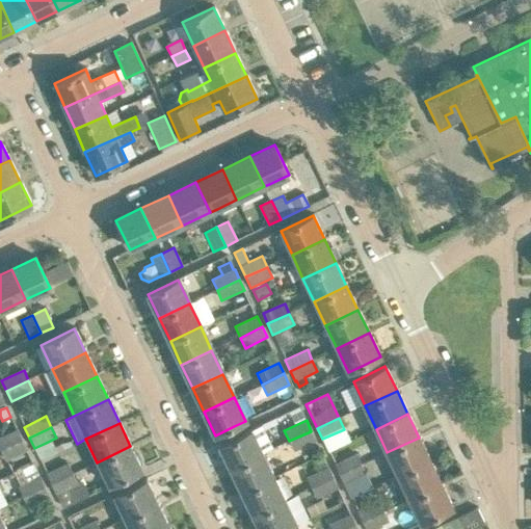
[(0,451),(23,440),(18,429),(0,438),(0,451)]
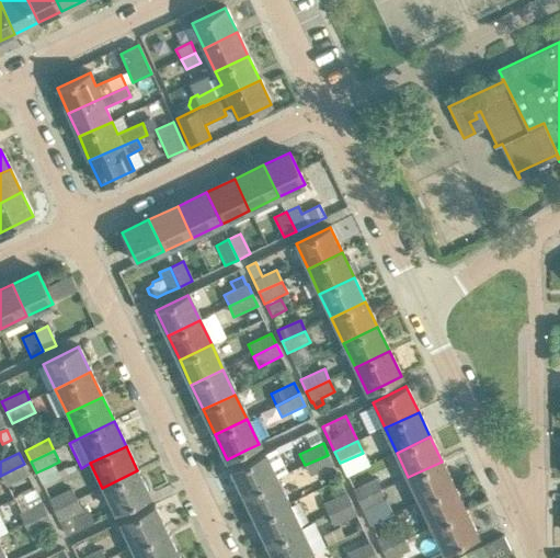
[(243,494),(276,479),(264,454),(231,469),(243,494)]
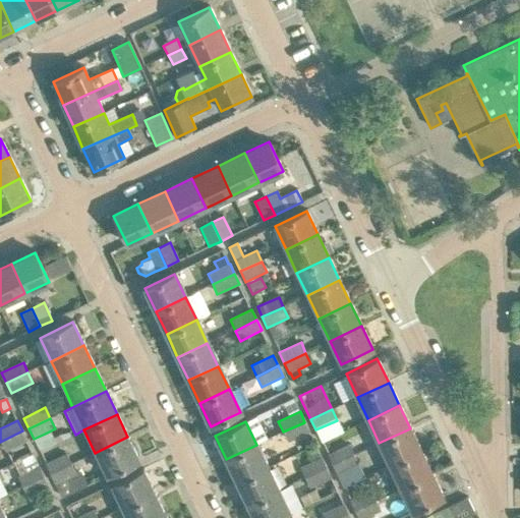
[(304,422),(283,432),(288,443),(309,433),(304,422)]
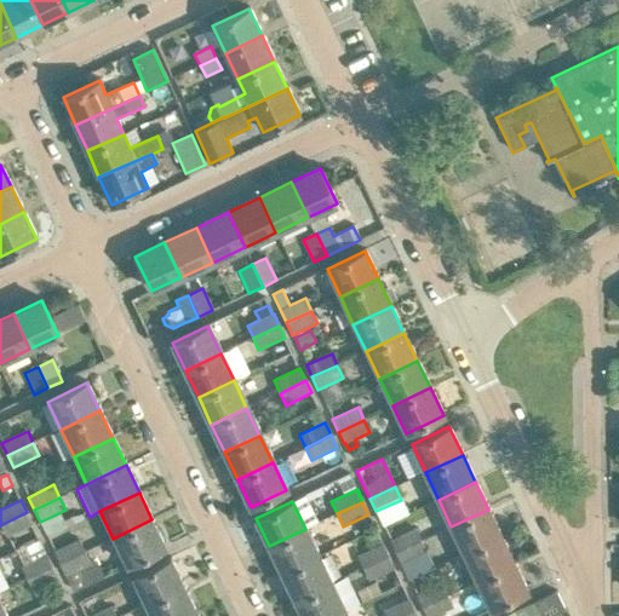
[(464,554),(502,536),(488,510),(451,527),(464,554)]
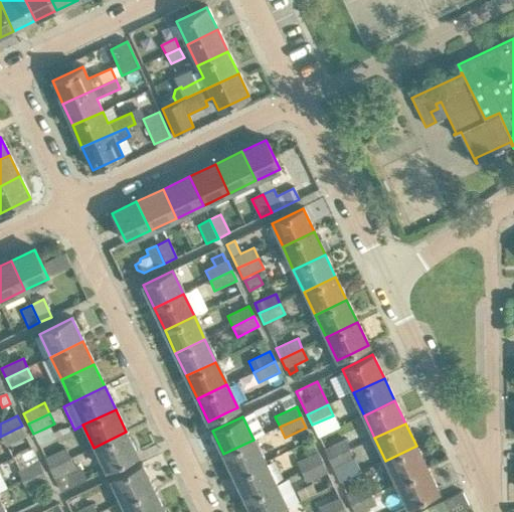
[(22,425),(0,437),(5,447),(7,446),(12,458),(30,449),(25,438),(27,437),(22,425)]
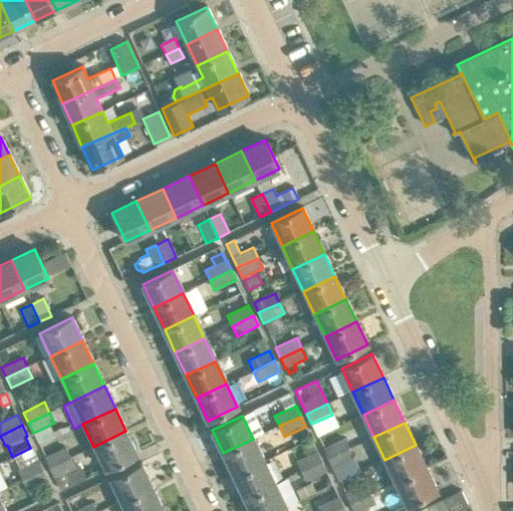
[(59,429),(52,433),(55,438),(61,435),(59,429)]
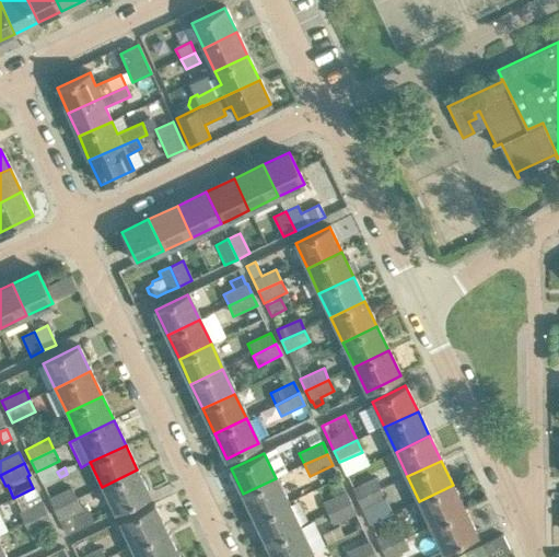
[(114,512),(129,505),(149,496),(137,470),(102,487),(114,512)]
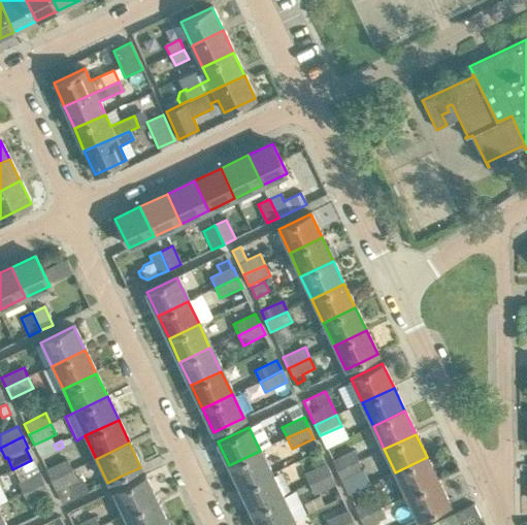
[(240,489),(271,474),(260,451),(229,465),(240,489)]
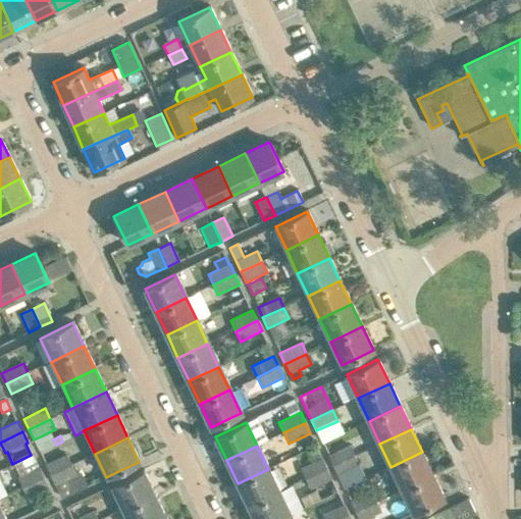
[(332,466),(355,456),(350,446),(328,455),(332,466)]
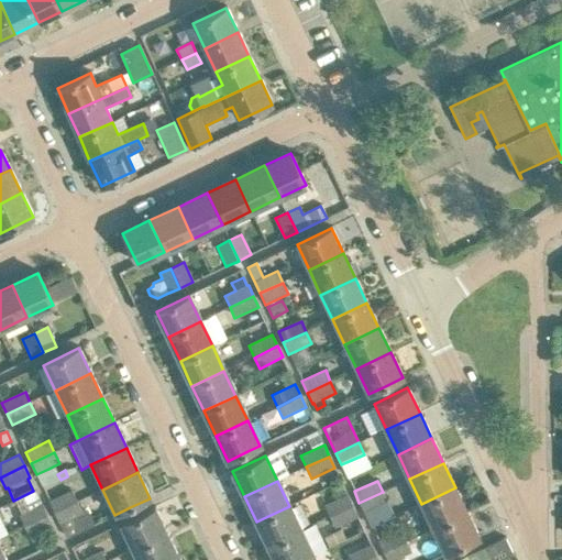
[(433,528),(466,513),(455,487),(421,504),(433,528)]
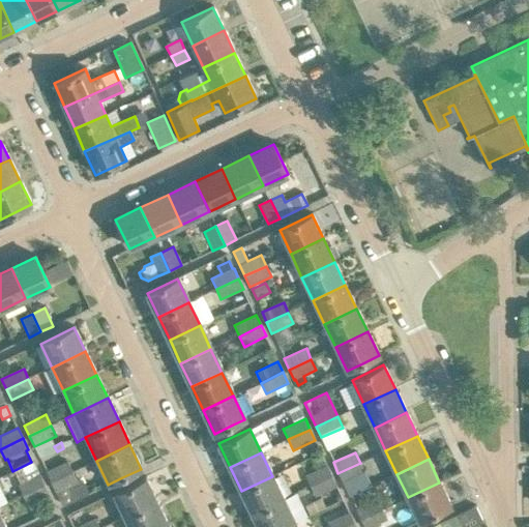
[(51,482),(72,472),(67,461),(46,471),(51,482)]
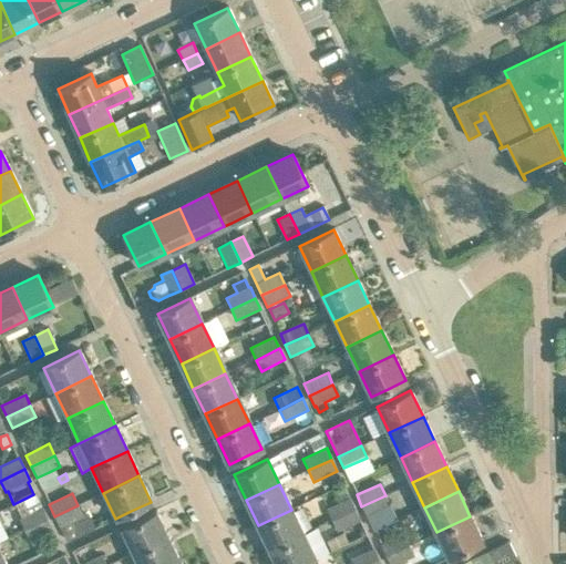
[(386,495),(361,506),(367,518),(390,506),(386,495)]
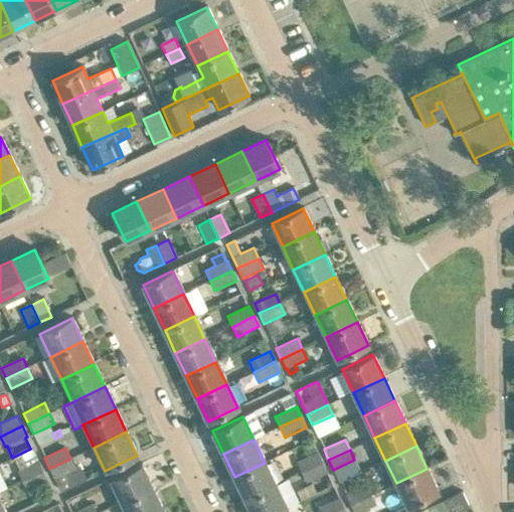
[(301,473),(323,463),(318,453),(297,463),(301,473)]
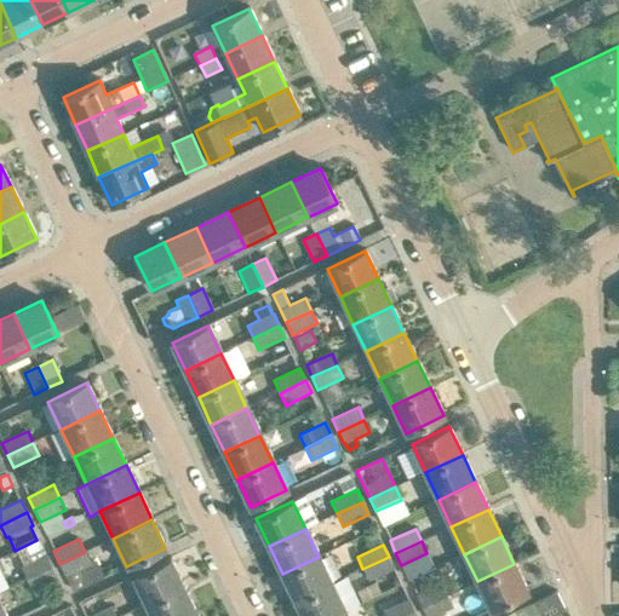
[(66,577),(92,564),(85,552),(59,564),(66,577)]
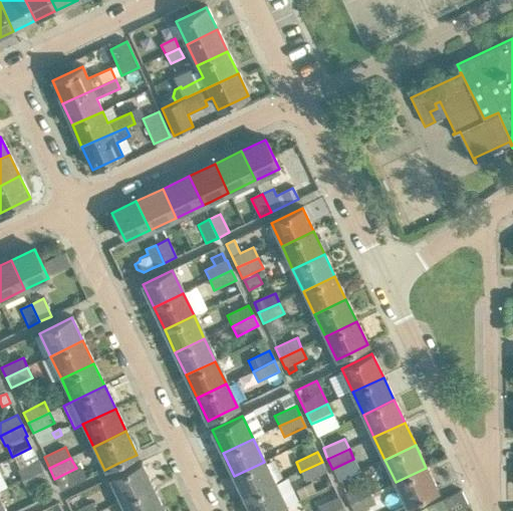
[(22,481),(43,471),(38,461),(17,471),(22,481)]
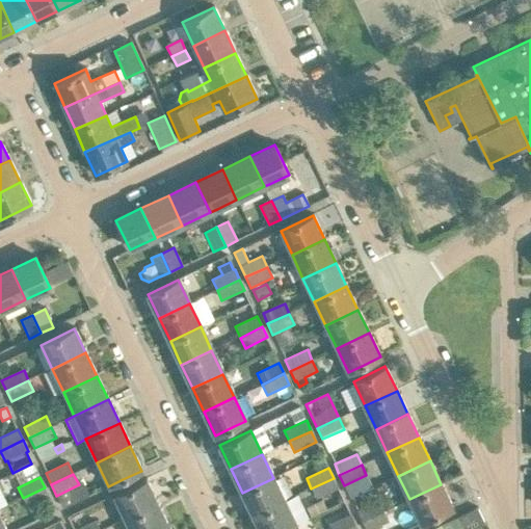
[(254,516),(284,501),(273,478),(242,493),(254,516)]
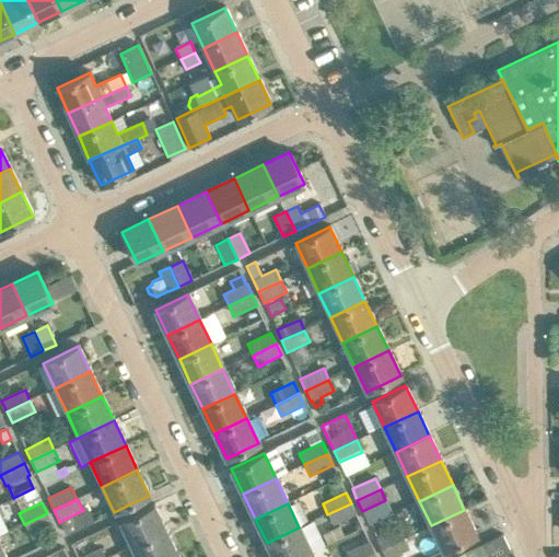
[(351,503),(327,514),(333,525),(357,514),(351,503)]
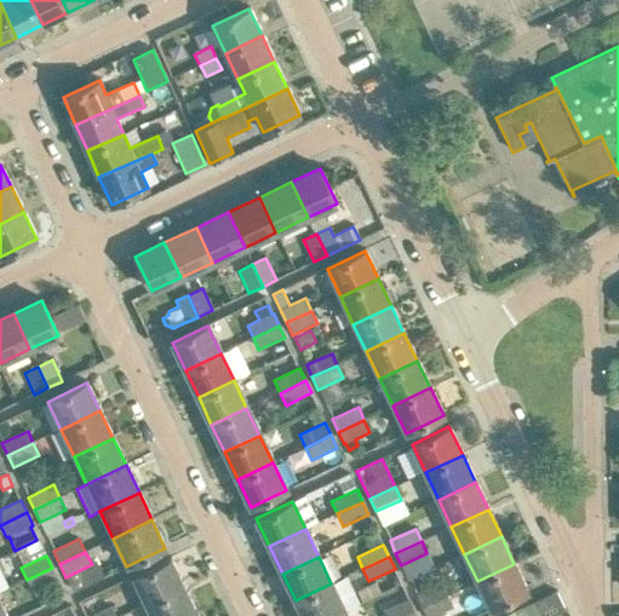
[(145,605),(184,587),(171,559),(132,577),(145,605)]
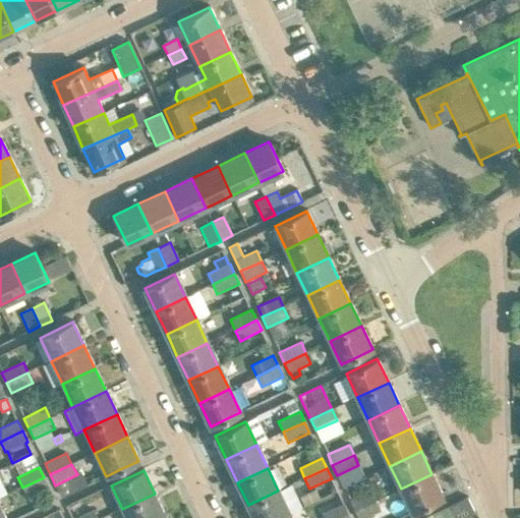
[(444,498),(443,498),(431,474),(401,488),(412,513),(444,498)]
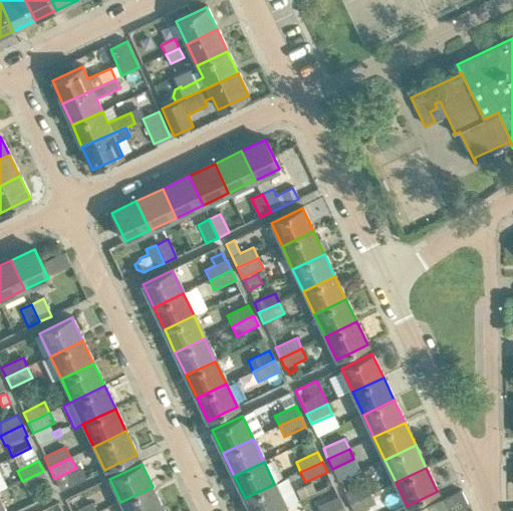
[(43,471),(22,481),(27,491),(48,481),(43,471)]
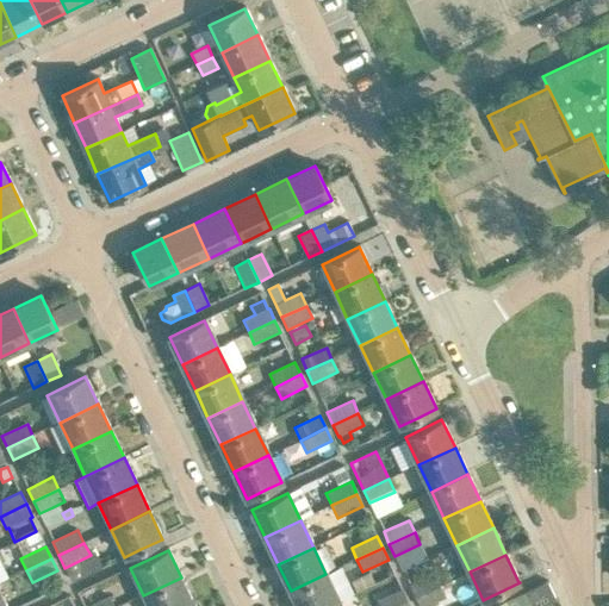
[(329,605),(339,601),(325,574),(291,591),(298,605),(329,605)]
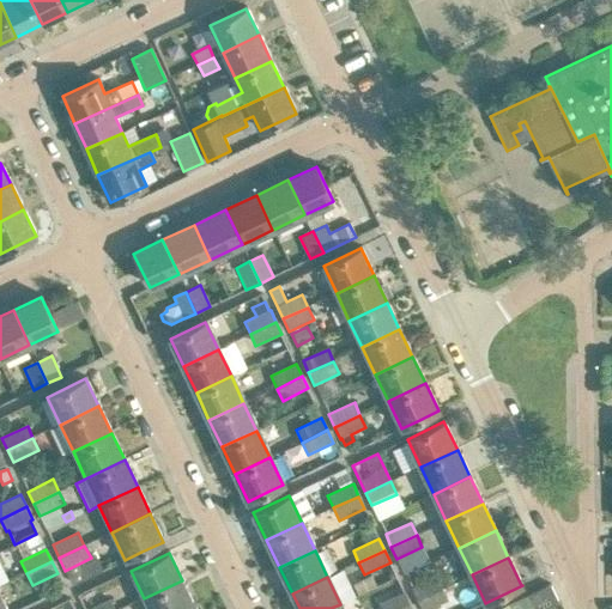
[(417,601),(443,589),(437,577),(411,589),(417,601)]
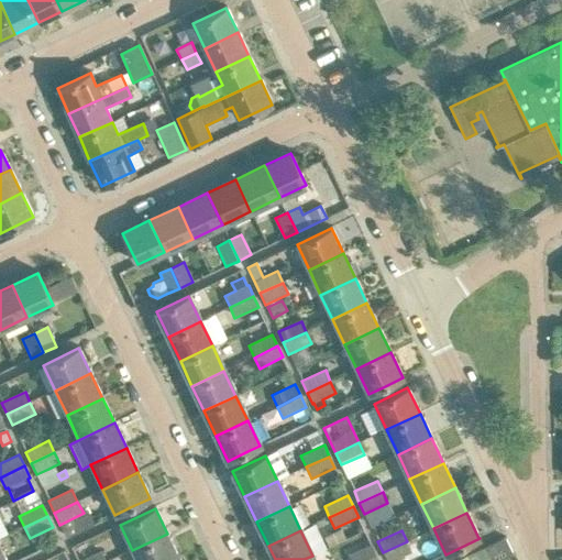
[(178,559),(167,534),(132,550),(136,559),(178,559)]
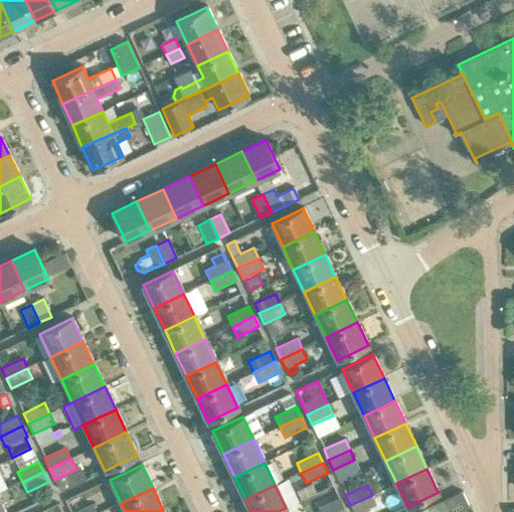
[(372,495),(350,505),(353,511),(363,511),(377,505),(372,495)]
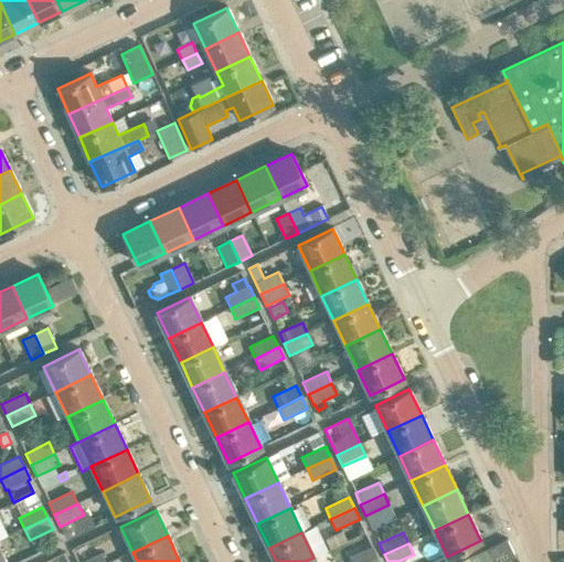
[(369,561),(378,558),(373,547),(350,558),(351,561),(369,561)]
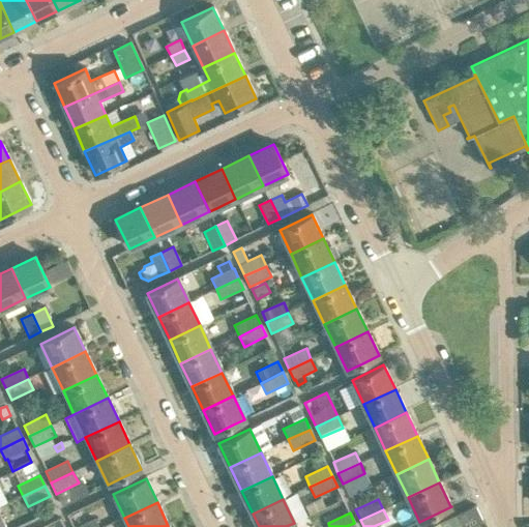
[(461,526),(456,516),(434,526),(461,526)]
